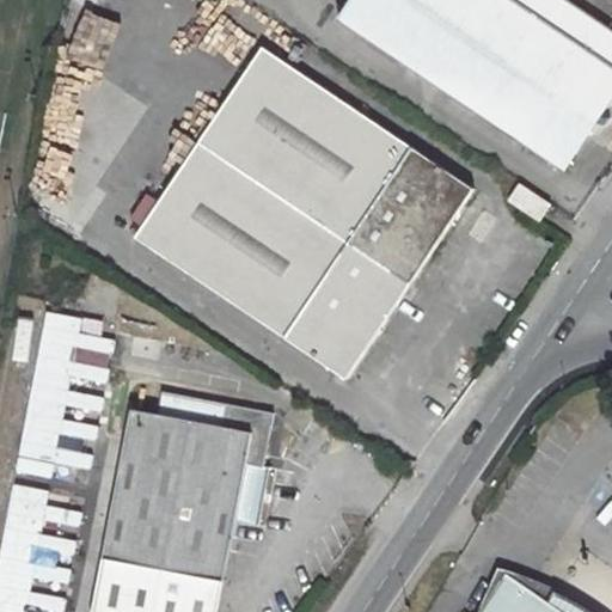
[(356,0),(342,23),(569,173),(594,136),(611,130),(611,30),(565,0),(356,0)]
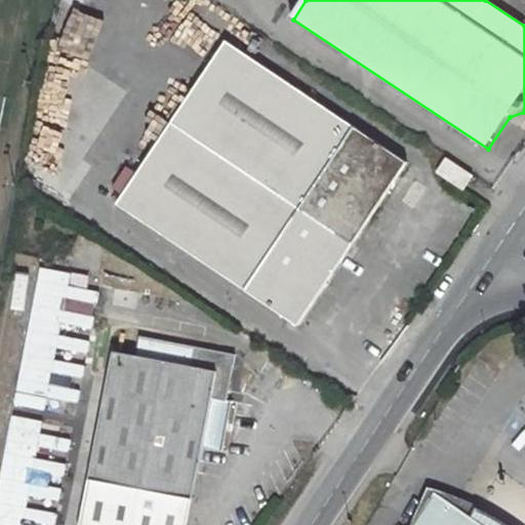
[(211,53),(119,201),(305,316),(407,153),(223,36),(218,42),(211,38),(215,32),(182,10),(164,37),(199,58),(204,49),(211,53)]
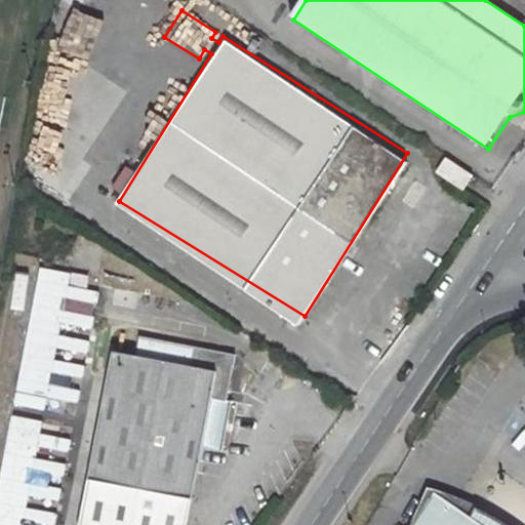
[(448,158),(437,174),(465,193),(476,176),(448,158)]
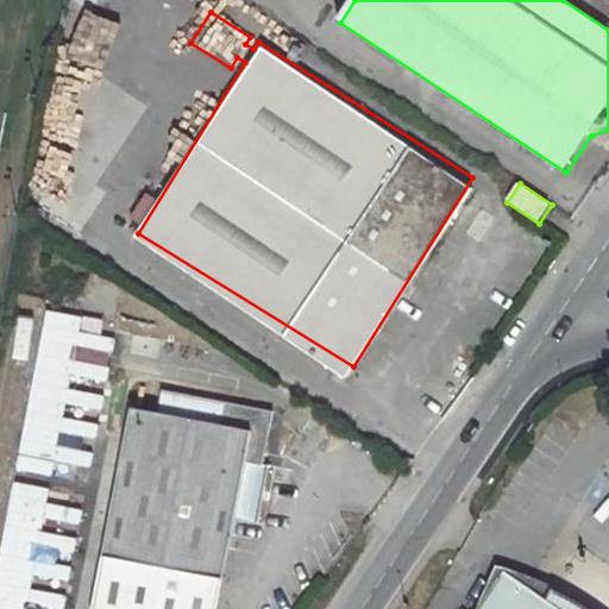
[(39,309),(14,471),(50,477),(52,462),(87,468),(95,419),(98,420),(104,388),(105,388),(107,365),(73,360),(74,350),(108,356),(114,321),(39,309)]
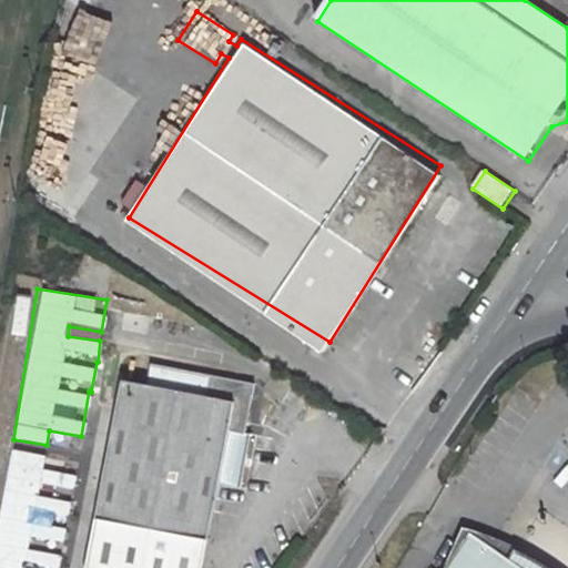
[(26,334),(29,296),(12,295),(10,333),(26,334)]
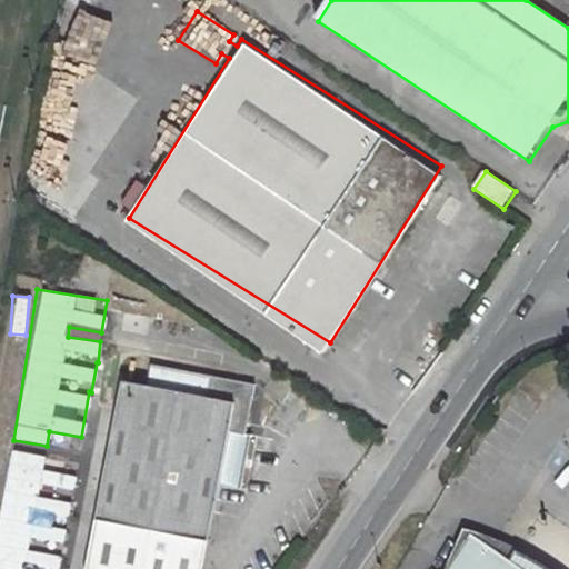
[(249,429),(258,379),(153,360),(150,382),(126,378),(90,568),(207,568),(223,480),(245,483),(255,430),(249,429)]
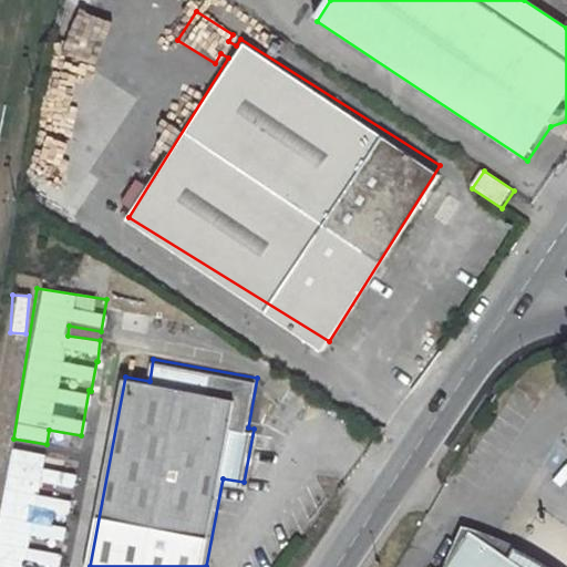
[(558,566),(550,563),(546,559),(538,555),(536,554),(518,542),(509,556),(491,544),(494,539),(473,526),(445,566),(558,566)]
